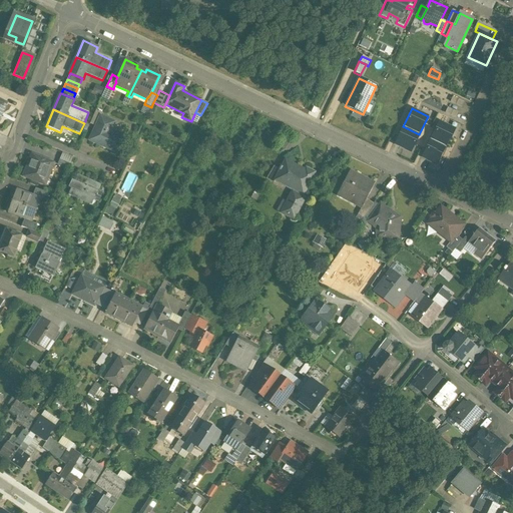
[(96,110),(90,124),(95,127),(100,116),(101,116),(102,113),(96,110)]
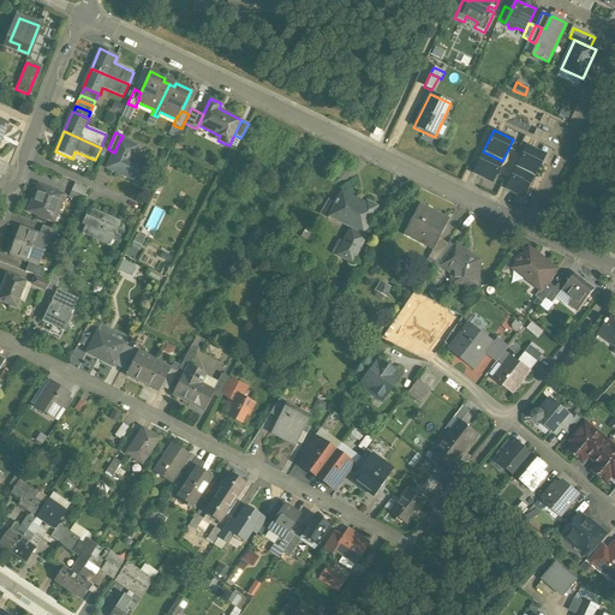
[(121,139),(120,139),(114,153),(107,169),(141,185),(149,167),(130,159),(135,145),(121,139)]
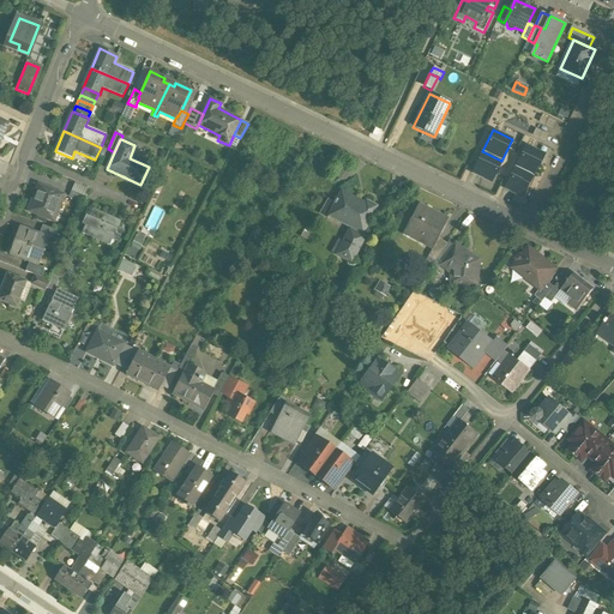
[(545,155),(525,145),(515,167),(535,176),(545,155)]
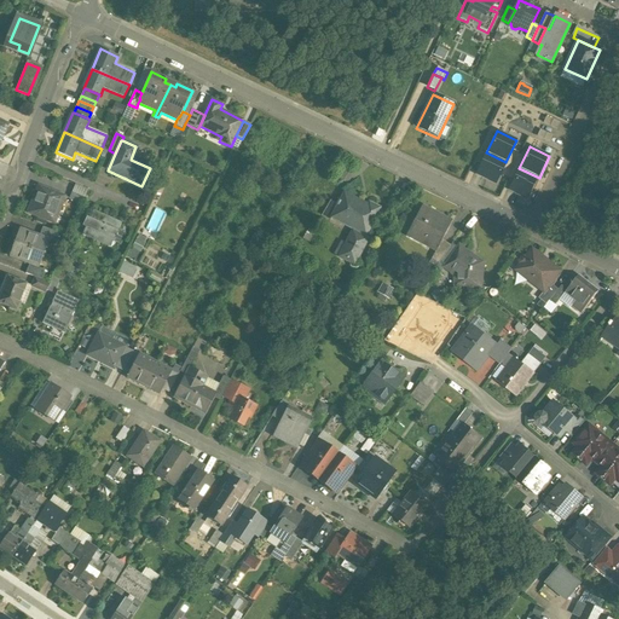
[(505,162),(486,152),(476,175),(496,184),(505,162)]
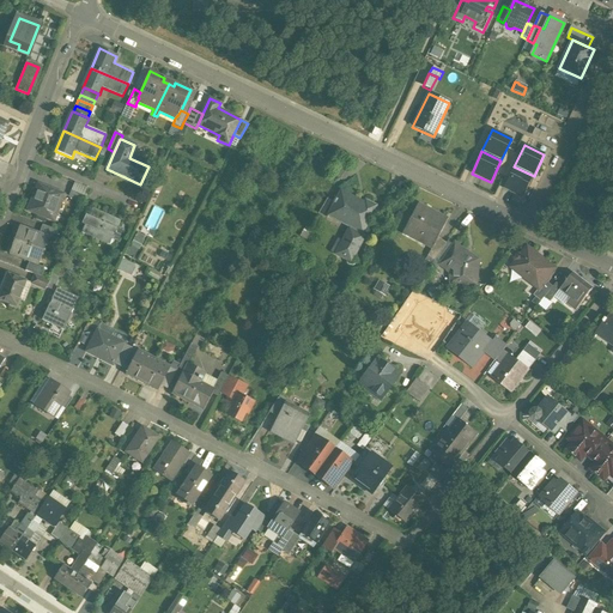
[(534,176),(514,167),(504,188),(523,198),(534,176)]
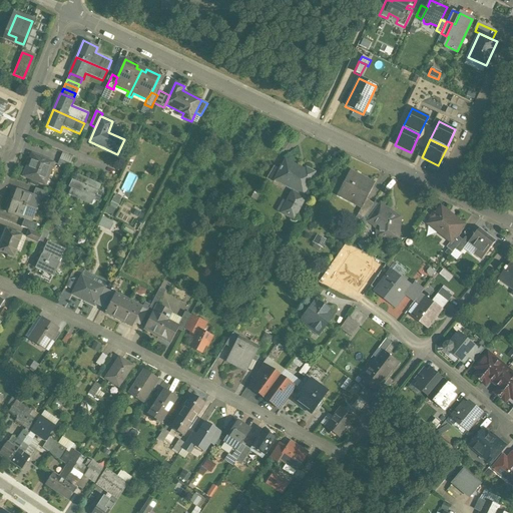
[(54,163),(32,154),(23,177),(41,184),(46,170),(50,172),(54,163)]
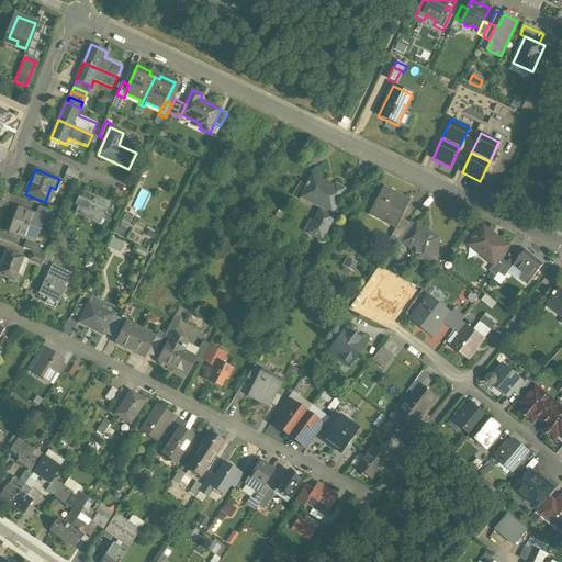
[(79,180),(66,175),(64,181),(77,187),(79,180)]
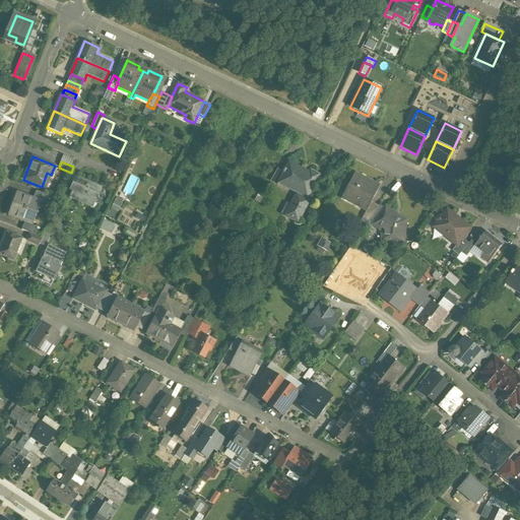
[(309,174),(289,164),(286,171),(284,170),(283,172),(284,173),(280,180),(281,181),(278,186),(297,195),(296,197),(306,202),(319,176),(311,172),(309,174)]
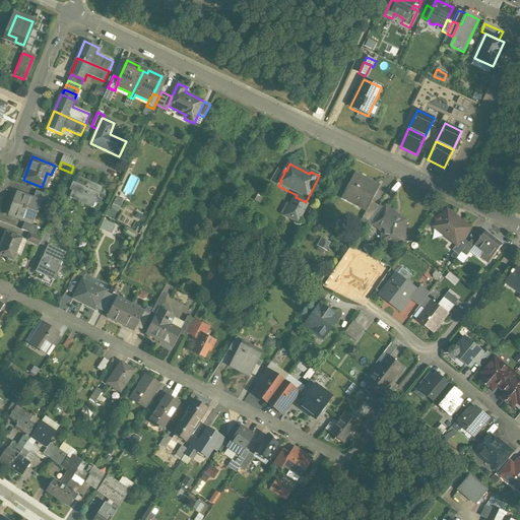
[(277,170),(270,182),(278,186),(281,181),(280,180),(284,173),(283,172),(277,170)]
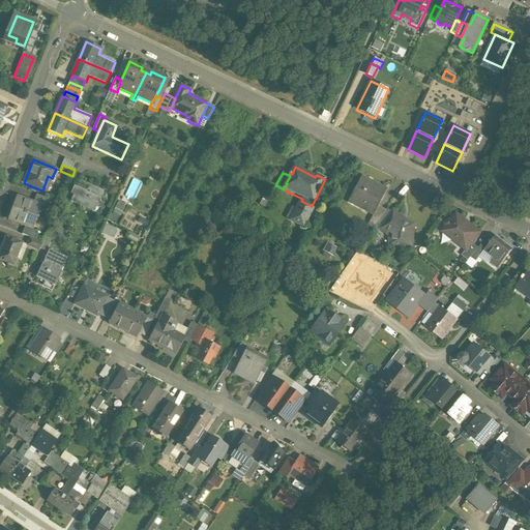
[(386,189),(361,177),(349,202),(374,215),(378,206),(386,189)]
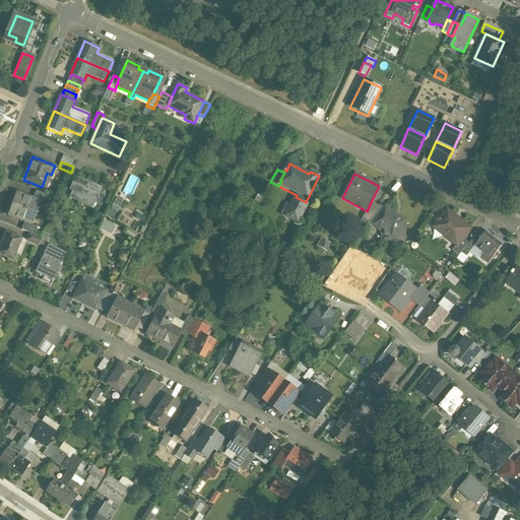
[(103,188),(78,178),(76,183),(74,182),(69,192),(72,193),(69,198),(93,208),(95,203),(100,205),(105,195),(100,193),(103,188)]
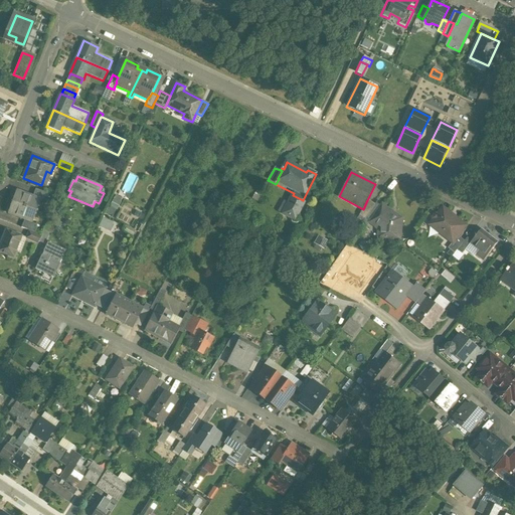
[(37,200),(17,192),(9,213),(30,221),(37,200)]
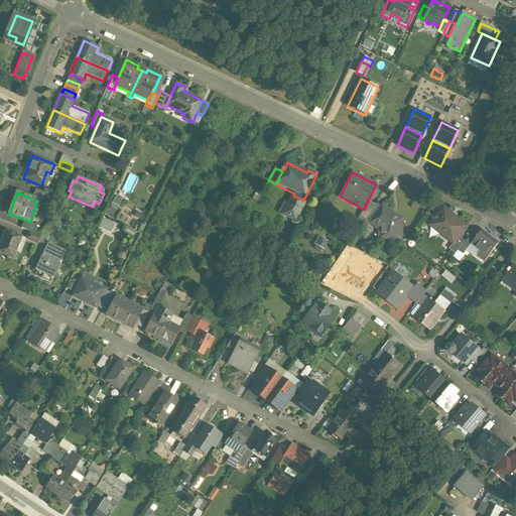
[(293,196),(283,215),(292,220),(293,219),(294,218),(295,218),(297,218),(301,211),(304,206),(301,204),(303,201),(293,196)]
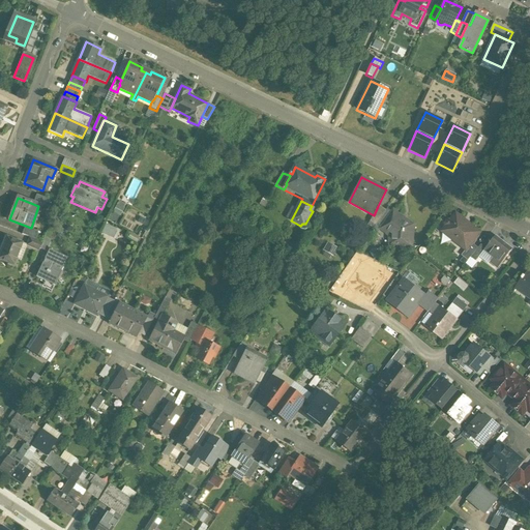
[(119,202),(117,210),(123,212),(126,204),(119,202)]
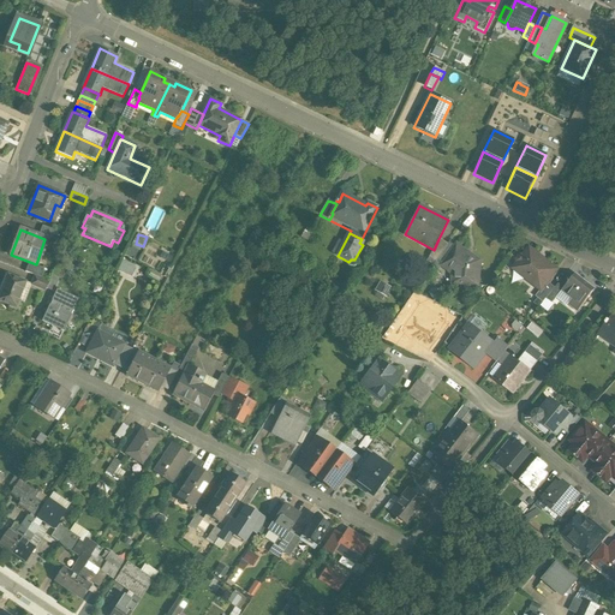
[(447,245),(439,239),(434,250),(429,258),(435,262),(447,245)]
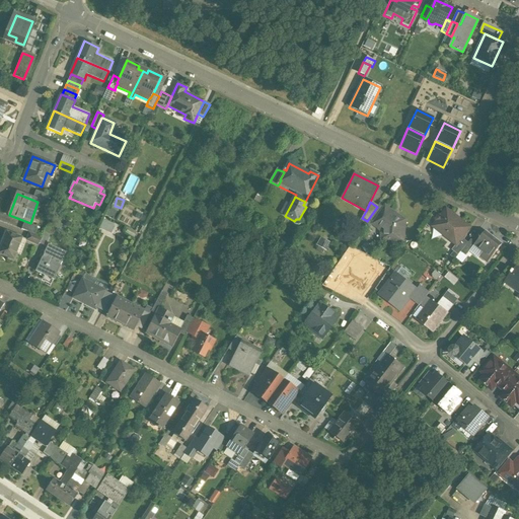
[(377,207),(367,221),(373,225),(375,223),(374,222),(382,210),(377,207)]
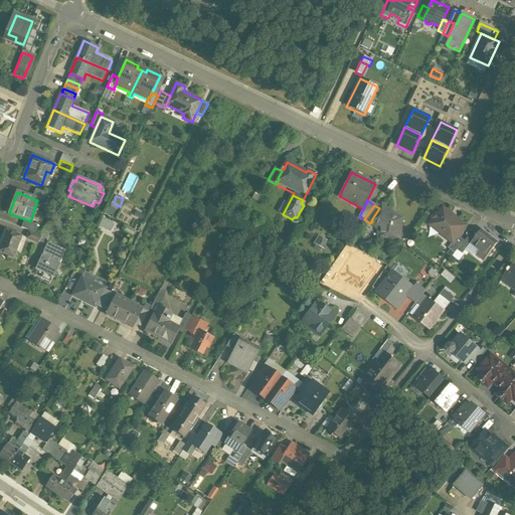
[(402,219),(390,210),(390,211),(381,205),(379,208),(371,220),(372,221),(381,227),(380,238),(400,239),(402,219)]
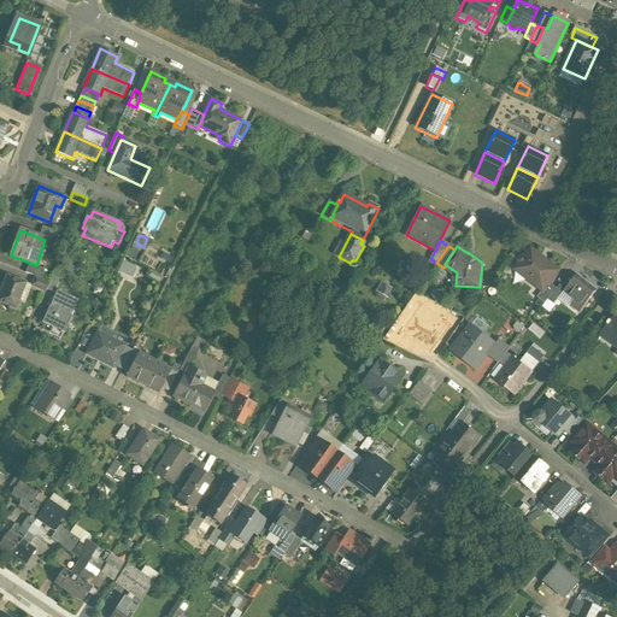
[(559,271),(532,250),(526,257),(522,258),(519,260),(519,265),(518,266),(524,271),(522,275),(542,292),(548,285),(551,283),(553,281),(552,278),(559,271)]
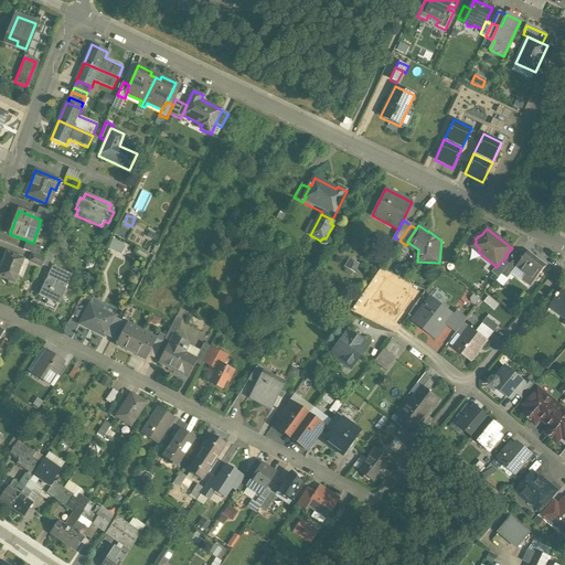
[(115,240),(112,249),(123,253),(126,244),(115,240)]
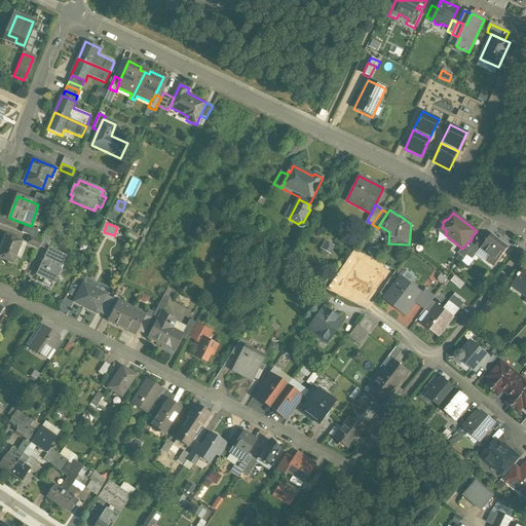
[(23,242),(5,235),(0,249),(0,258),(8,262),(7,263),(14,266),(17,258),(16,258),(23,242)]
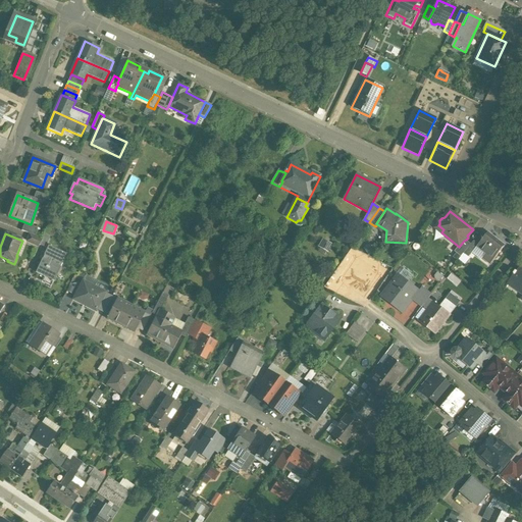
[(51,237),(45,233),(42,240),(40,246),(46,249),(51,237)]
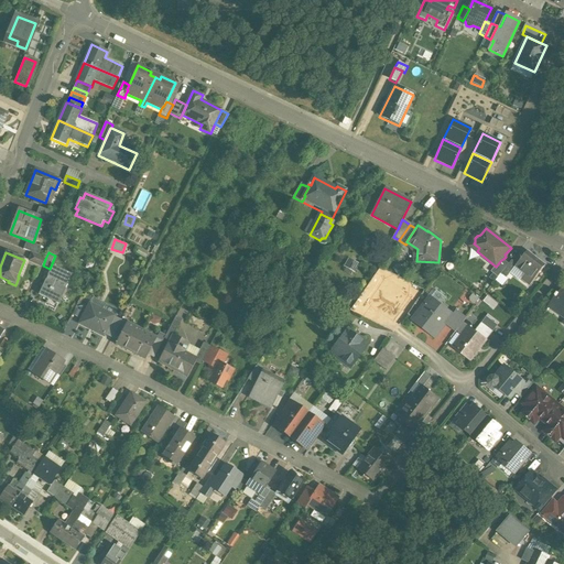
[(545,267),(528,252),(518,264),(516,267),(533,281),(545,267)]
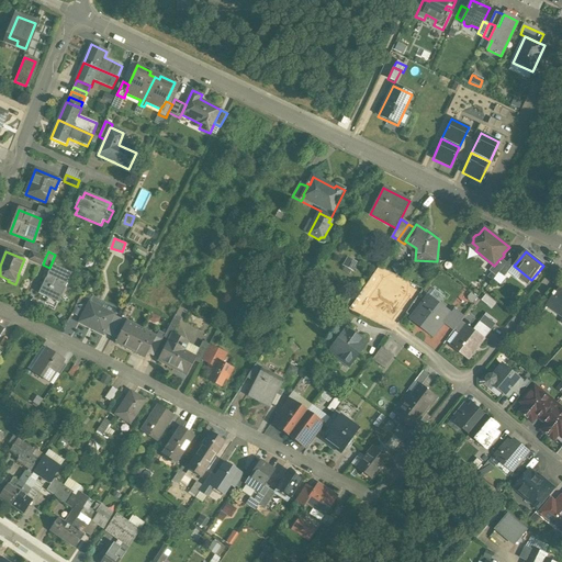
[(45,258),(31,253),(27,261),(42,267),(43,265),(45,258)]
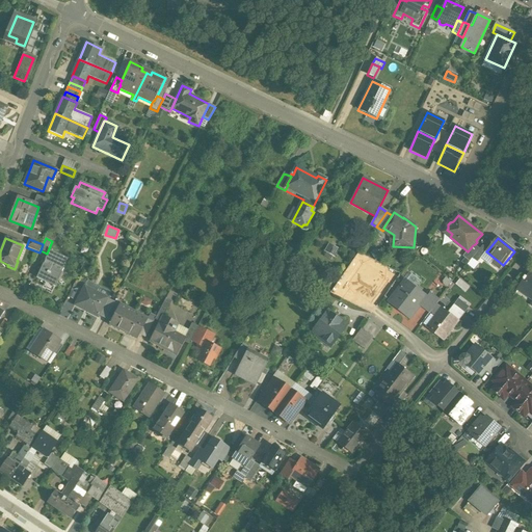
[(325,253),(336,257),(339,247),(328,243),(325,253)]
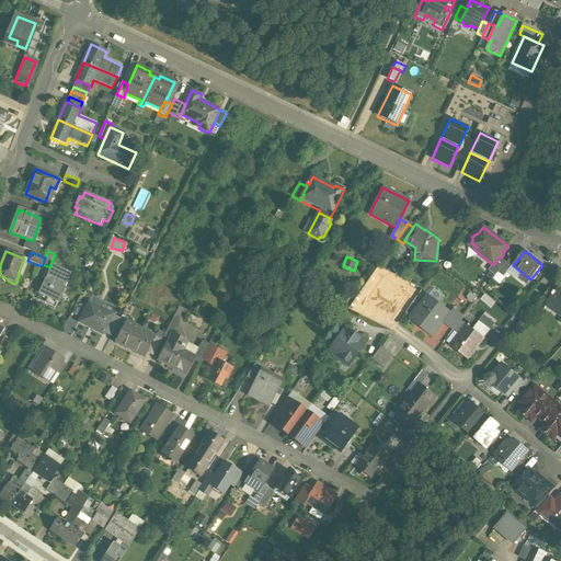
[(501,258),(499,259),(493,265),(489,271),(495,276),(499,273),(506,263),(501,258)]
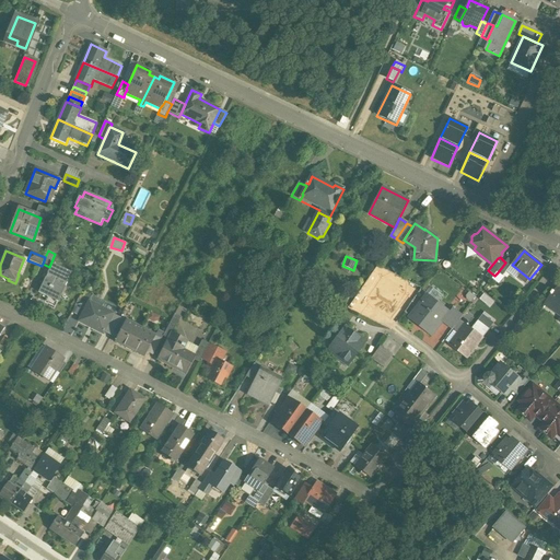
[(505,263),(498,272),(503,277),(512,265),(514,263),(509,258),(505,263)]
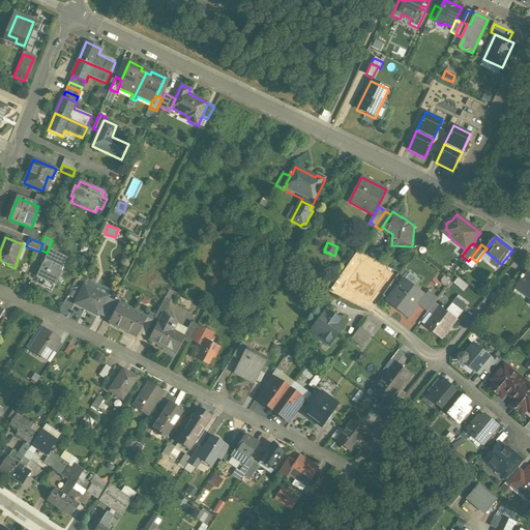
[(68,259),(50,251),(36,277),(55,287),(68,259)]
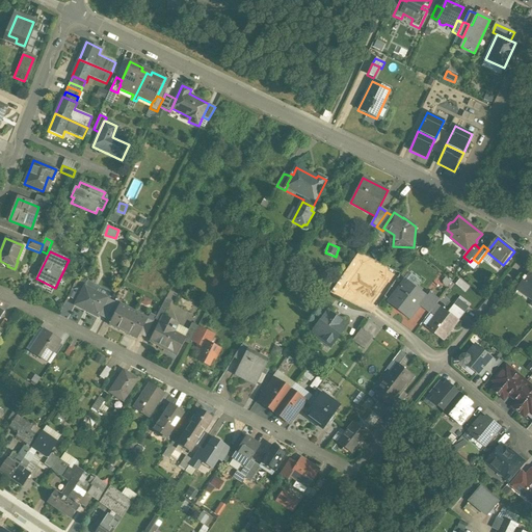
[(379,292),(387,282),(388,280),(362,262),(346,283),(353,288),(351,290),(365,299),(366,297),(373,301),(379,292)]
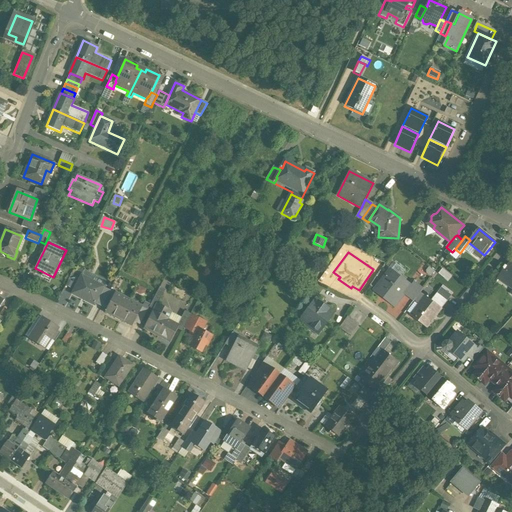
[(511,260),(507,267),(506,266),(504,269),(500,275),(501,276),(498,280),(511,289),(511,292),(511,293),(511,260)]
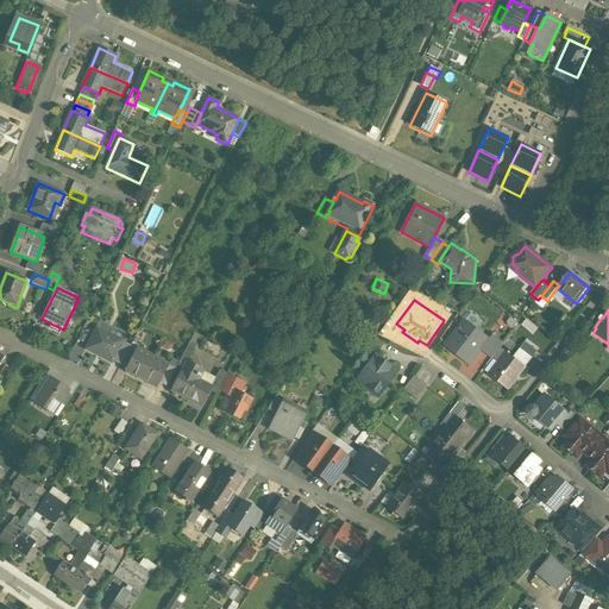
[(434,334),(440,339),(450,327),(443,322),(434,334)]
